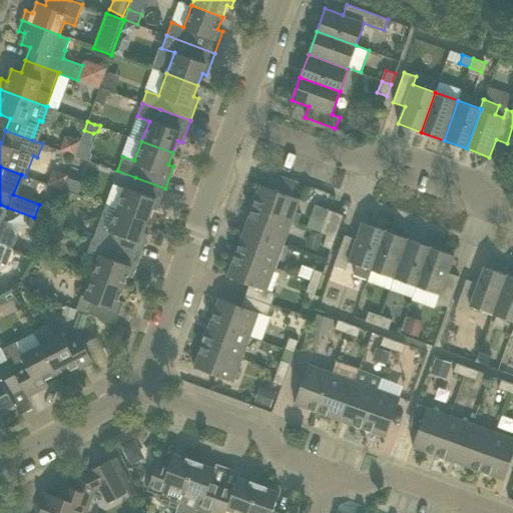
[(157,210),(165,188),(135,177),(131,189),(125,187),(117,208),(148,220),(152,208),(157,210)]
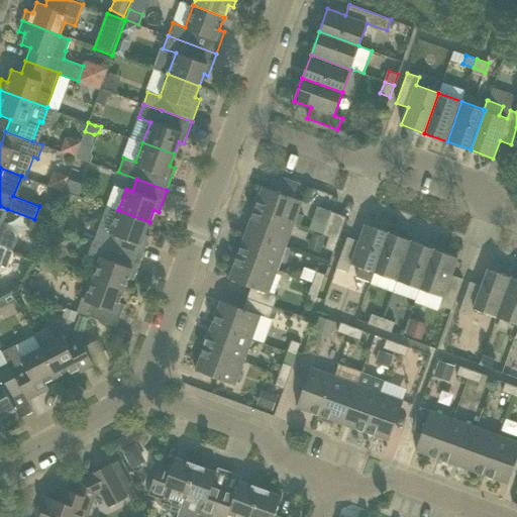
[(263,186),(254,209),(295,223),(303,200),(263,186)]
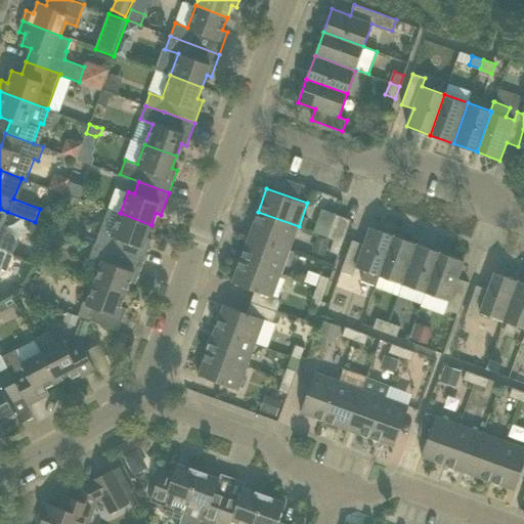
[(7,212),(0,209),(0,249),(14,255),(19,238),(8,225),(3,224),(7,212)]
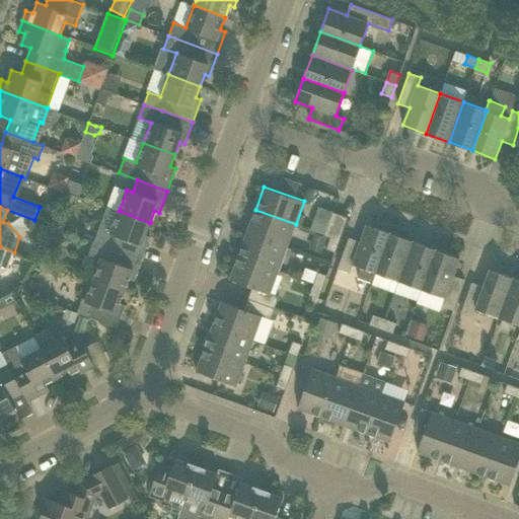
[(255,210),(247,233),(287,247),(296,224),(255,210)]
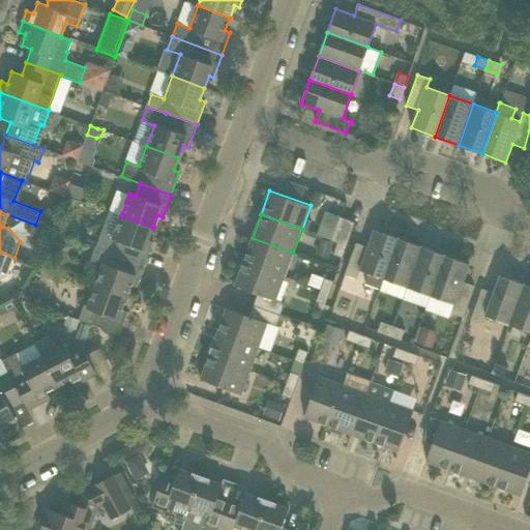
[(119,241),(114,253),(145,264),(153,241),(149,240),(153,228),(121,215),(113,239),(119,241)]
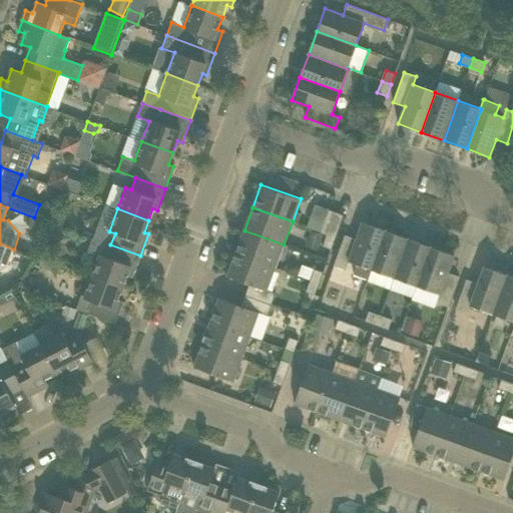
[(321,232),(327,234),(336,238),(344,214),(329,209),(321,232)]
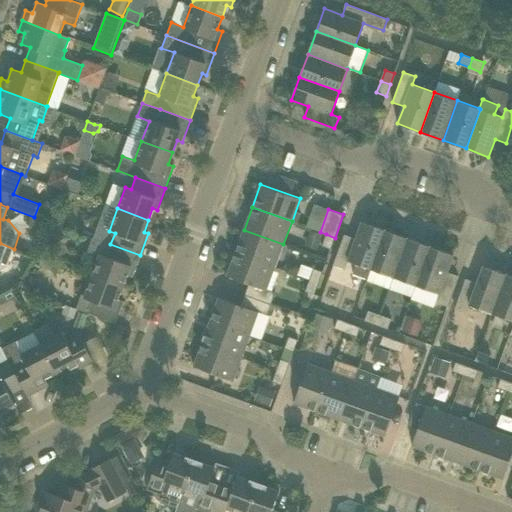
[(56,210),(51,222),(62,226),(67,214),(56,210)]
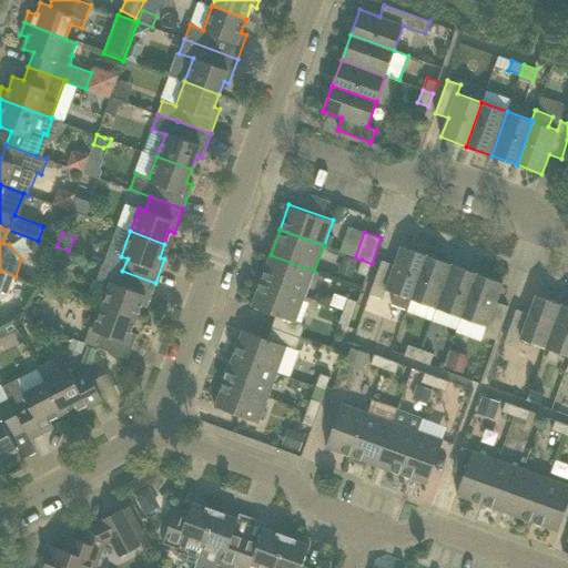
[(412,298),(427,255),(402,245),(395,265),(382,260),(369,294),(383,298),(386,290),(395,293),(391,303),(408,310),(412,298)]
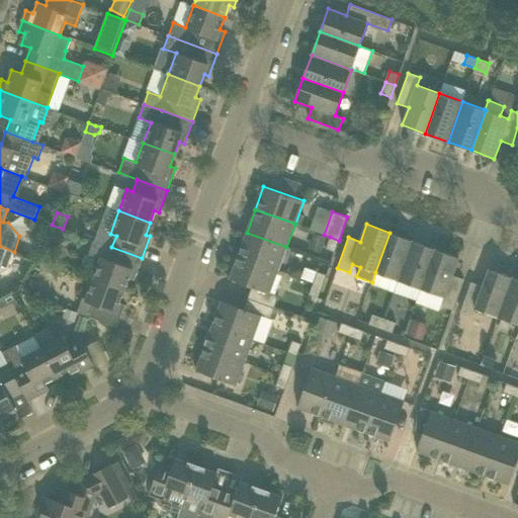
[(238,256),(278,270),(286,247),(247,233),(238,256)]
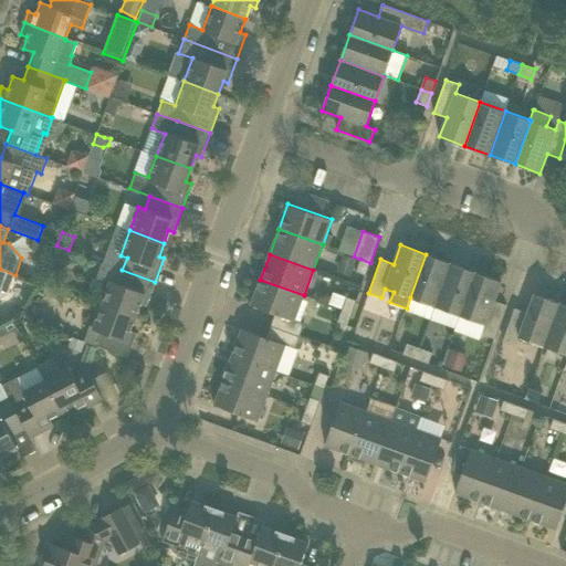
[(410,297),(435,306),(451,263),(426,254),(410,297)]
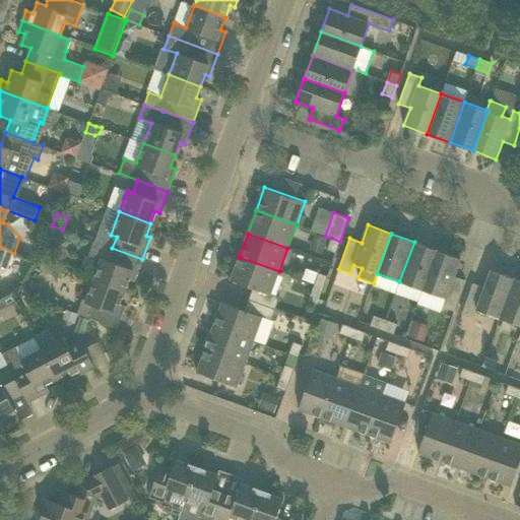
[(336,253),(340,242),(331,238),(327,250),(336,253)]
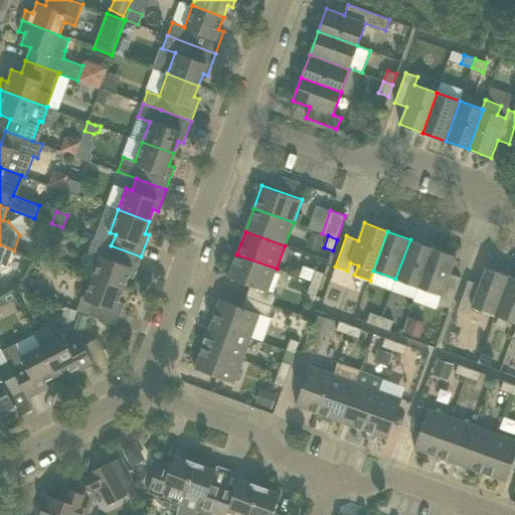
[(141,256),(111,245),(94,239),(89,252),(101,256),(93,278),(124,289),(129,277),(133,279),(141,256)]
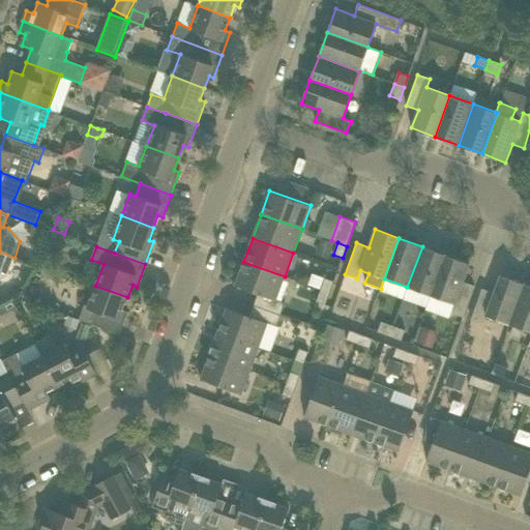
[(446,255),(422,246),(407,287),(431,296),(446,255)]
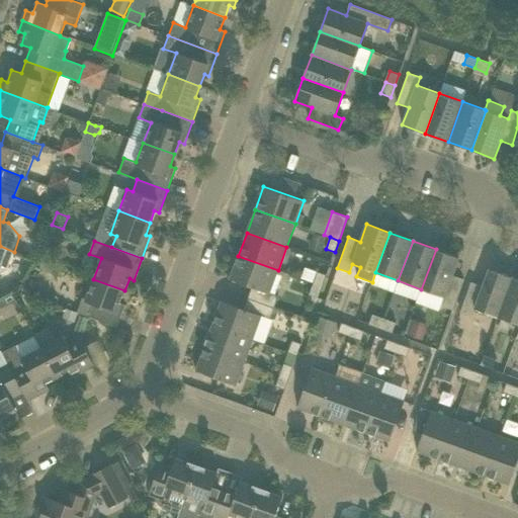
[(0,273),(8,269),(14,252),(0,246),(0,273)]
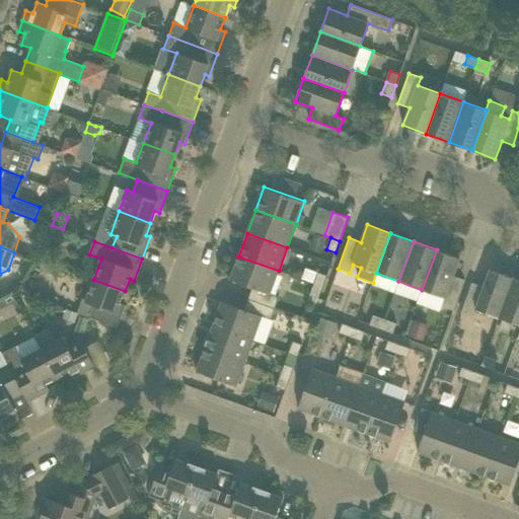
[(453,310),(464,280),(453,276),(459,257),(437,249),(422,290),(445,298),(442,306),(453,310)]
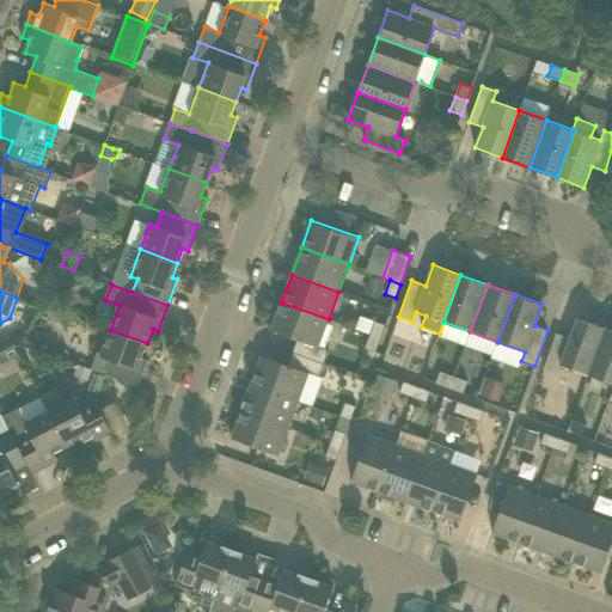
[(293,353),(324,363),(330,349),(319,346),(329,319),(281,303),(271,329),(298,338),(293,353)]
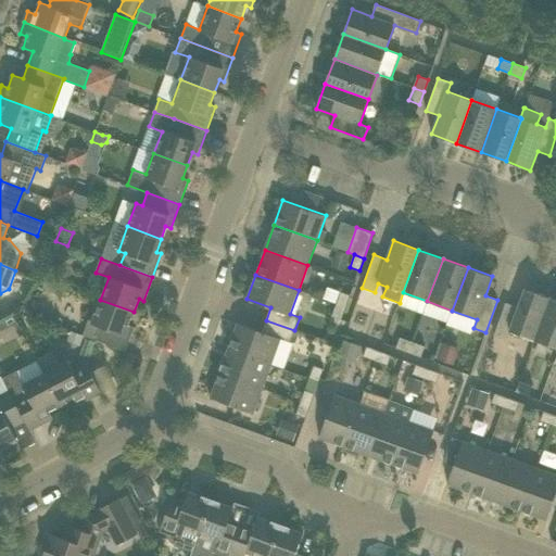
[(534,340),(550,298),(526,288),(518,307),(506,303),(494,336),(507,340),(510,331),(534,340)]
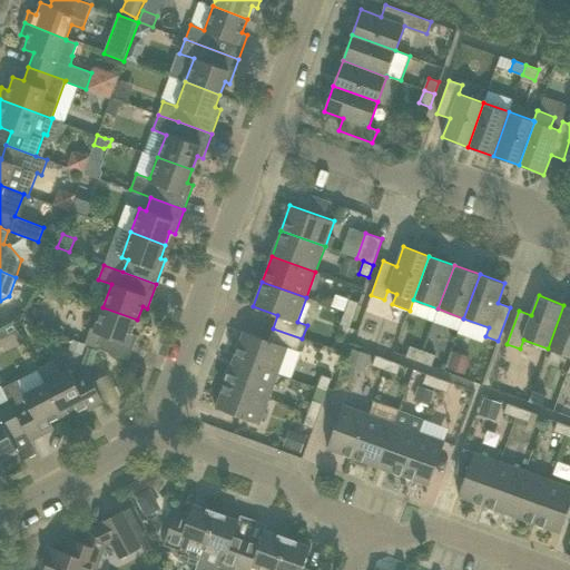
[(345,312),(355,315),(360,303),(350,298),(345,312)]
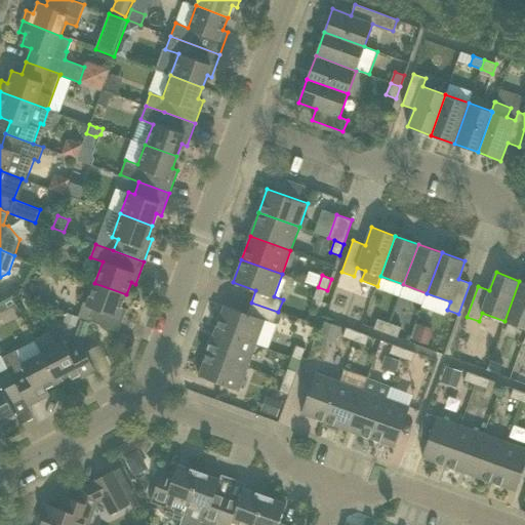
[(524,328),(524,282),(519,281),(505,321),(524,328)]
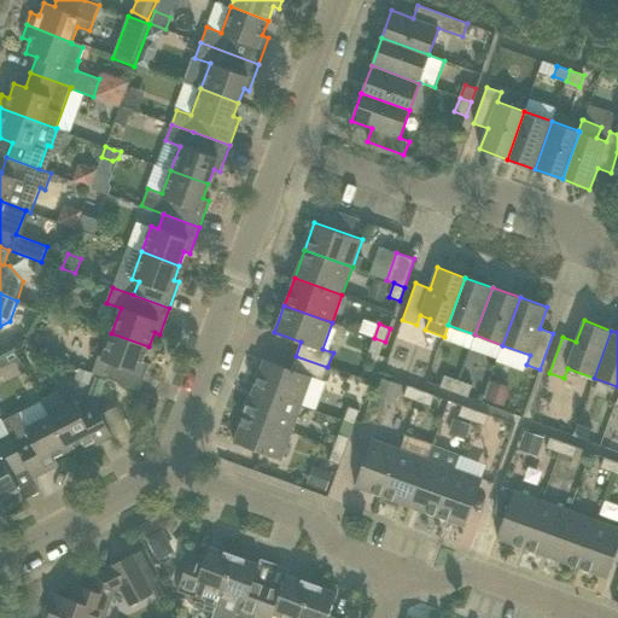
[(144,361),(149,347),(111,333),(103,357),(110,360),(104,377),(140,390),(150,363),(144,361)]
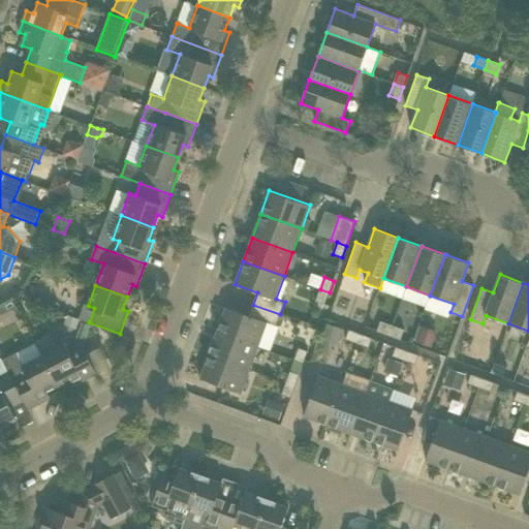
[(330,292),(320,289),(315,301),(324,304),(330,292)]
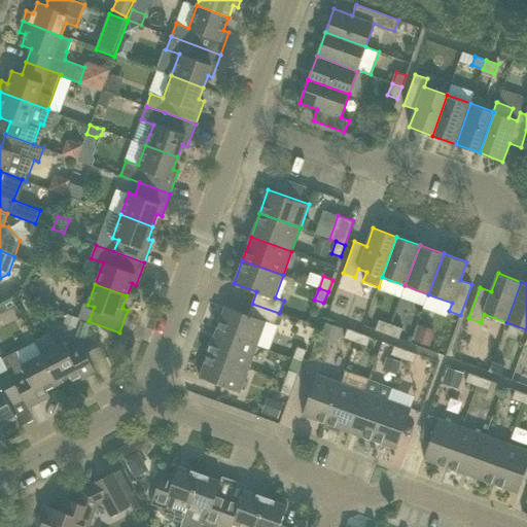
[(248,314),(225,306),(216,329),(257,345),(266,321),(275,325),(279,313),(252,304),(248,314)]
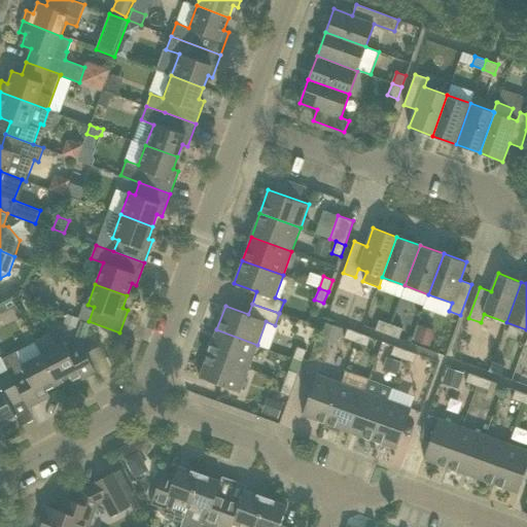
[(387,334),(391,324),(379,320),(376,329),(387,334)]
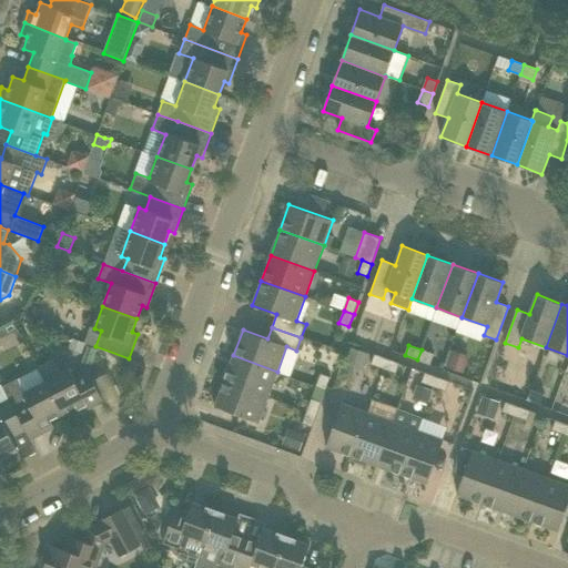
[(434,354),(422,350),(417,359),(430,364),(434,354)]
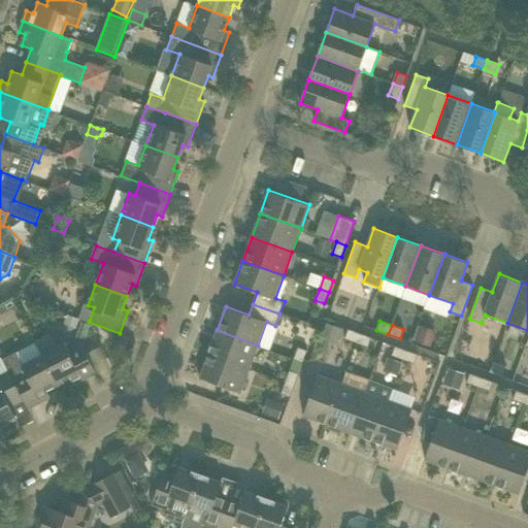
[(344,338),(357,342),(360,333),(349,329),(344,338)]
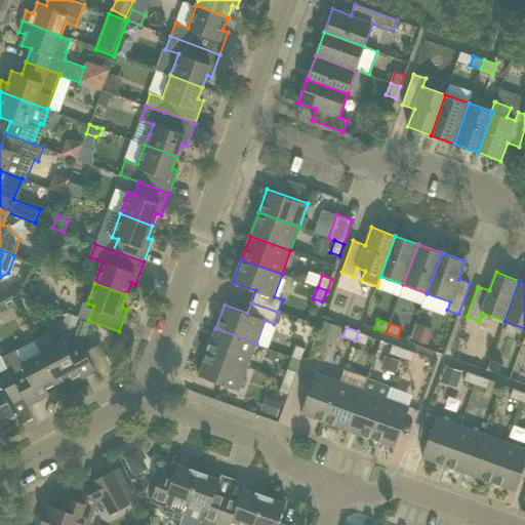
[(256,344),(215,328),(207,352),(248,367),(256,344)]
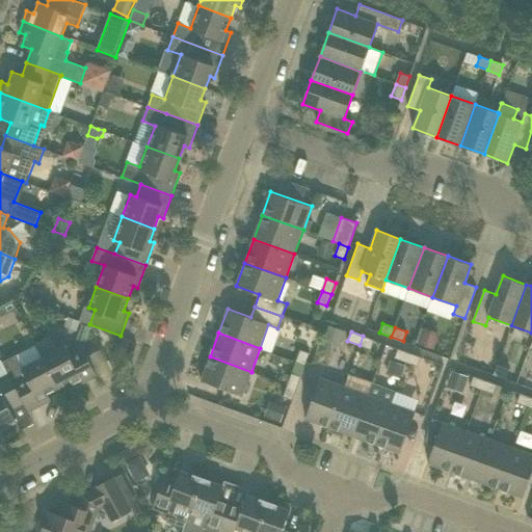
[(371,349),(374,341),(374,340),(363,336),(360,345),(371,349)]
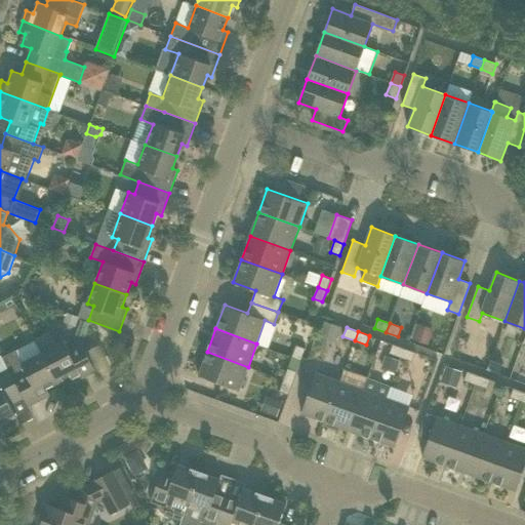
[(64,340),(42,352),(58,381),(70,376),(73,382),(96,370),(81,341),(68,348),(64,340)]
